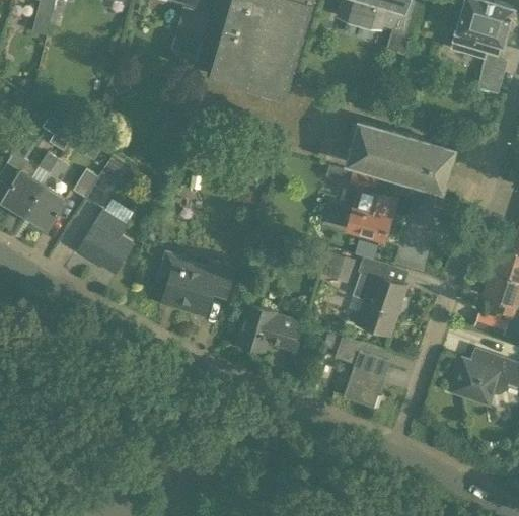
[(31,0),(40,2),(31,33),(47,38),(55,0),(31,0)]
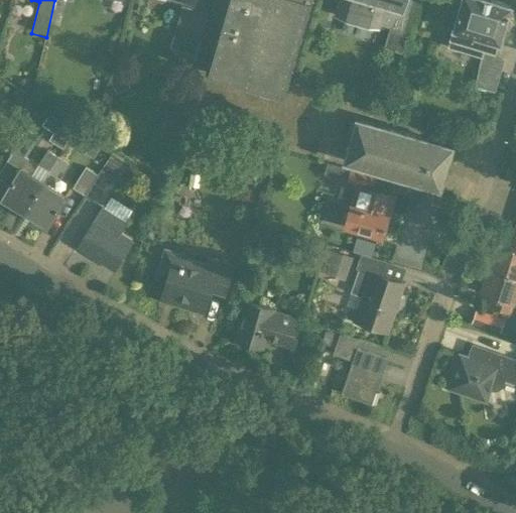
[(307,0),(230,0),(209,73),(280,94),(307,0)]
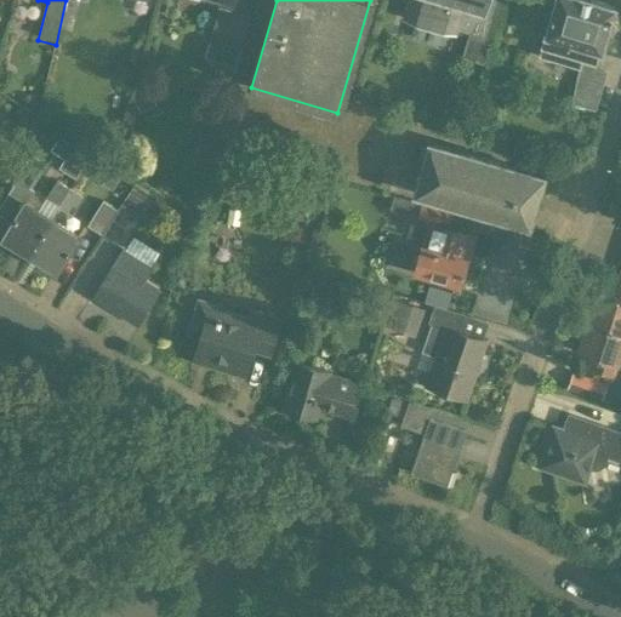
[(408,0),(402,21),(456,36),(457,33),(484,40),(495,1),(490,0),(408,0)]
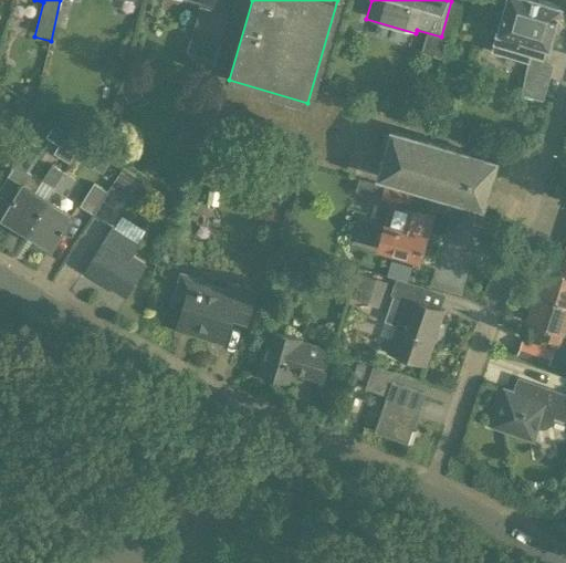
[(504,0),(495,33),(496,34),(490,54),(528,65),(527,65),(521,97),(542,104),(553,69),(543,60),(546,49),(547,50),(559,8),(532,0),(504,0)]
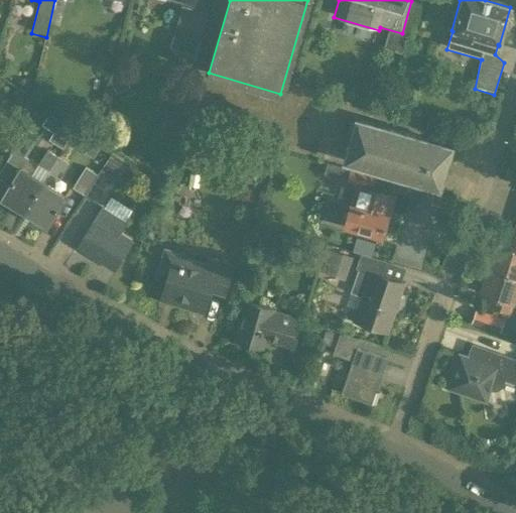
[(196,56),(207,15),(181,8),(170,49),(196,56)]
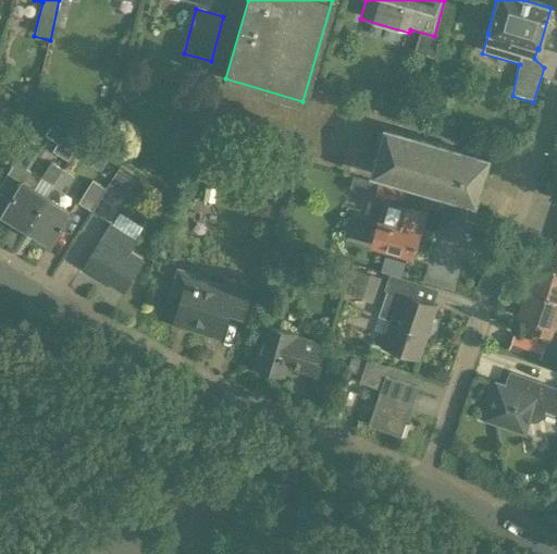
[(47,136),(59,143),(53,152),(67,161),(78,143),(52,127),(47,136)]
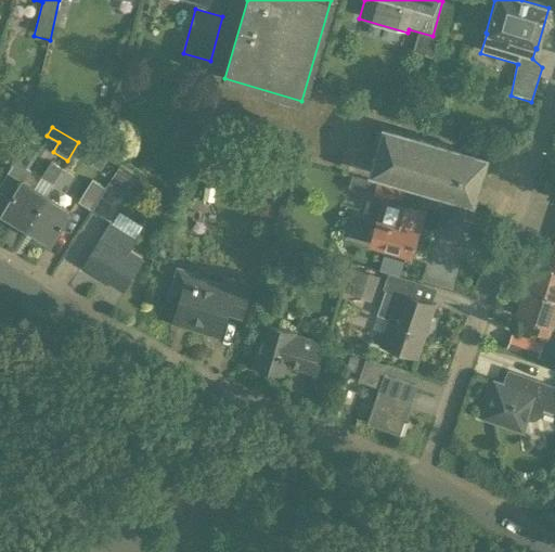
[(370,175),(472,204),(485,159),(383,130),(370,175)]
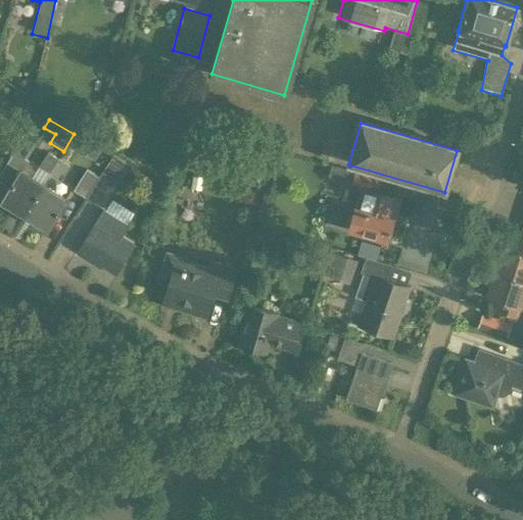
[(24,162),(38,141),(26,134),(11,154),(24,162)]
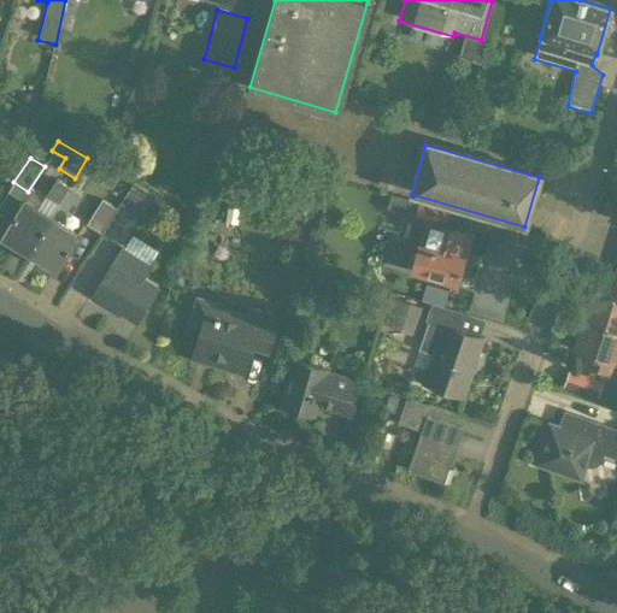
[(58,208),(70,190),(57,182),(46,200),(58,208)]
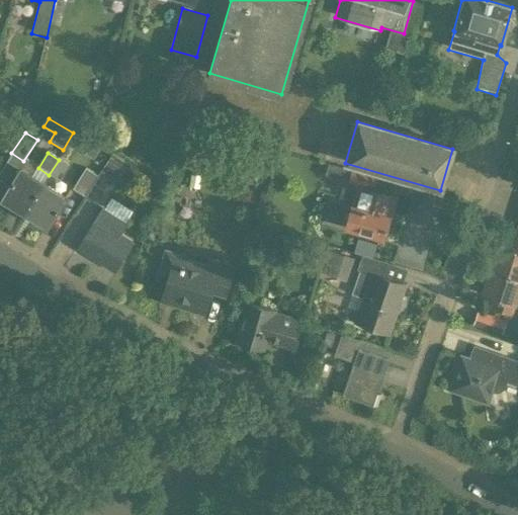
[(69,167),(59,160),(49,175),(60,182),(69,167)]
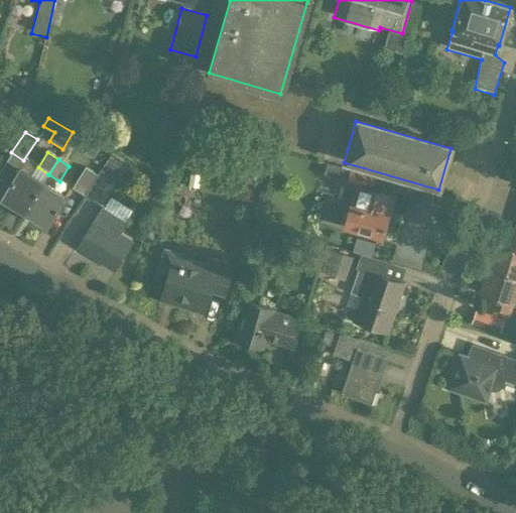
[(126,176),(148,189),(153,180),(131,167),(126,176)]
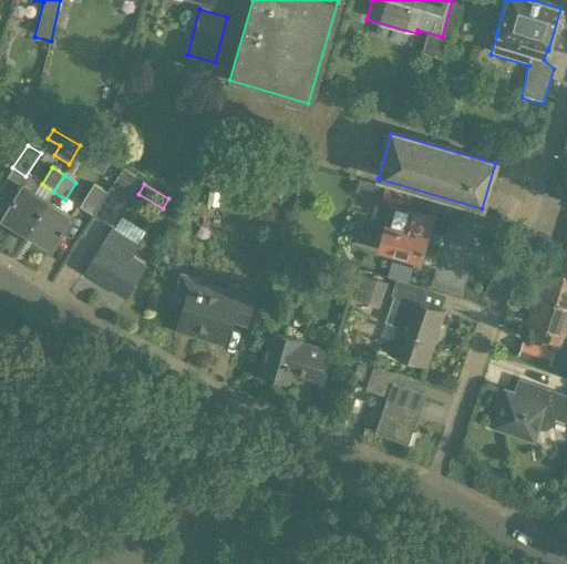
[(92,217),(106,194),(94,186),(80,209),(92,217)]
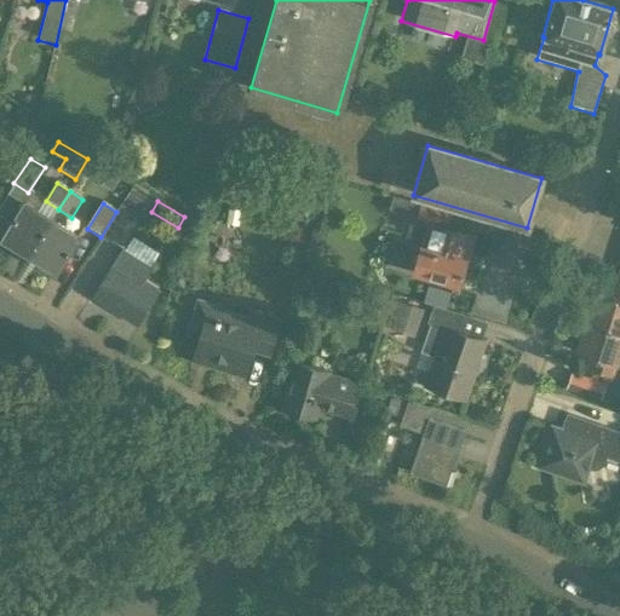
[(27,259),(51,222),(24,205),(0,243),(27,259)]
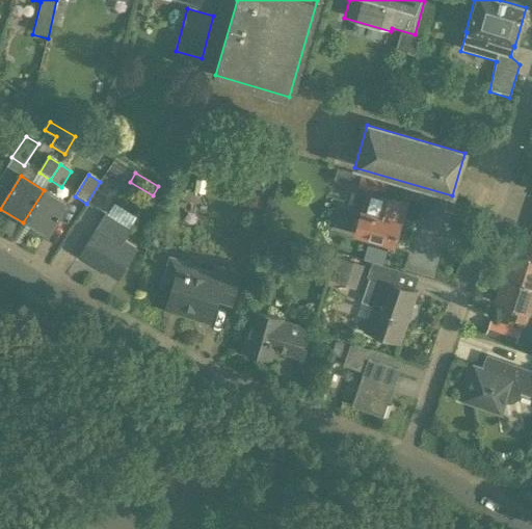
[(113,190),(100,182),(86,204),(101,212),(113,190)]
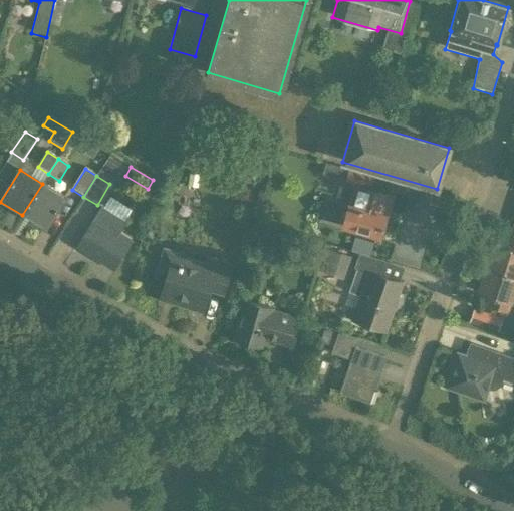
[(42,184),(22,215),(45,229),(64,198),(42,184)]
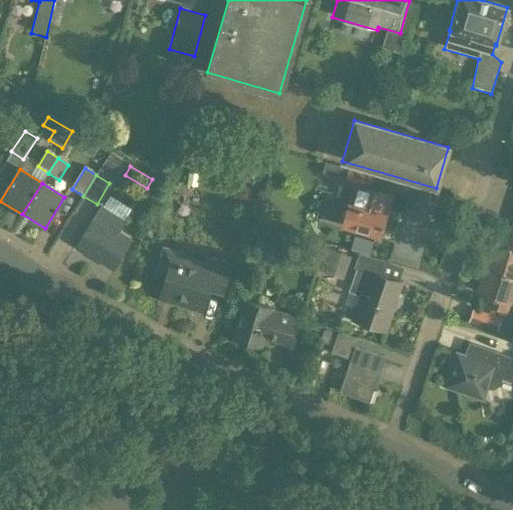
[(388,218),(394,195),(354,185),(348,206),(347,206),(341,227),(379,239),(385,216),(388,218)]
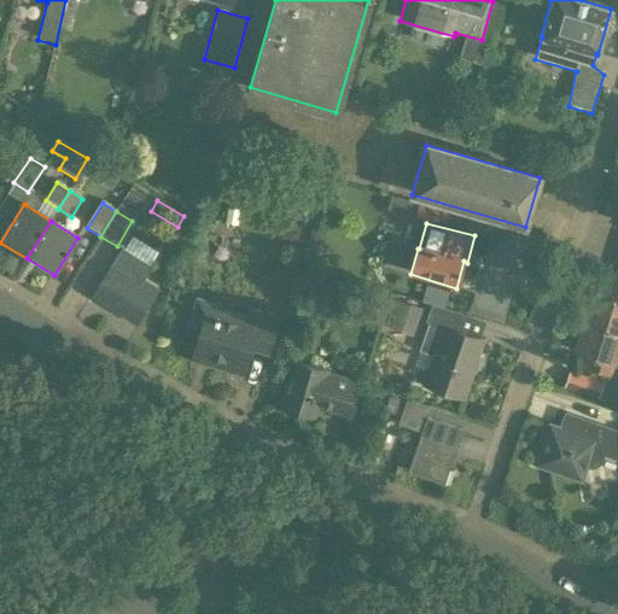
[(127,252),(151,264),(156,255),(132,241),(127,252)]
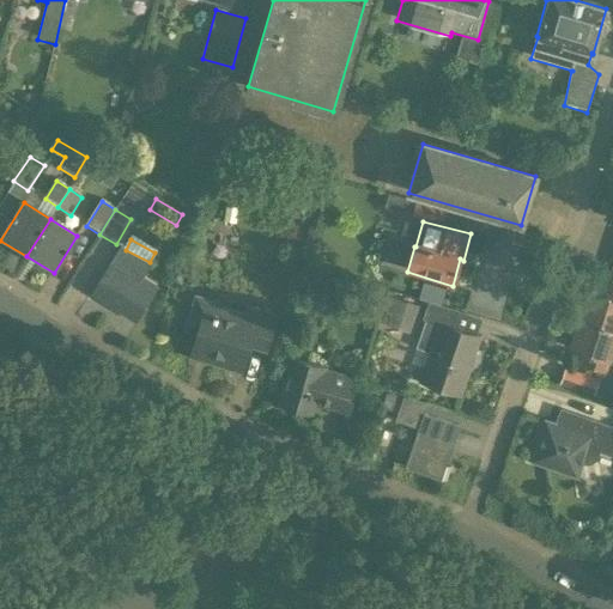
[(122,249),(115,261),(92,297),(134,323),(156,291),(143,281),(151,267),(122,249)]
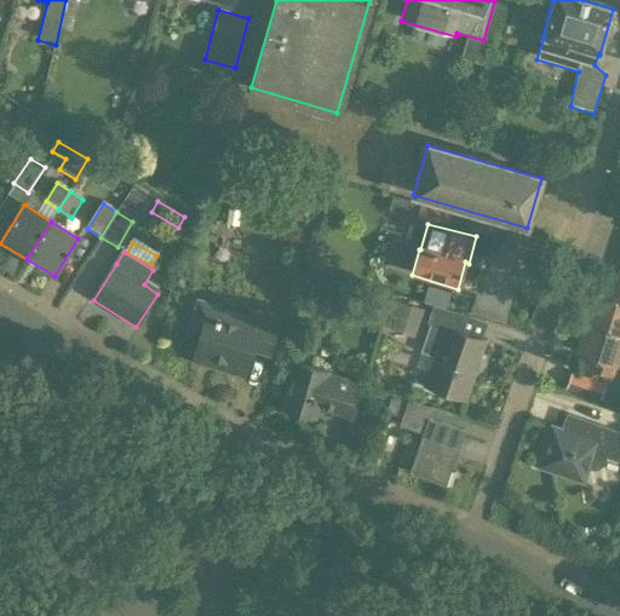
[(619,270),(610,297),(596,292),(586,323),(619,334),(619,270)]
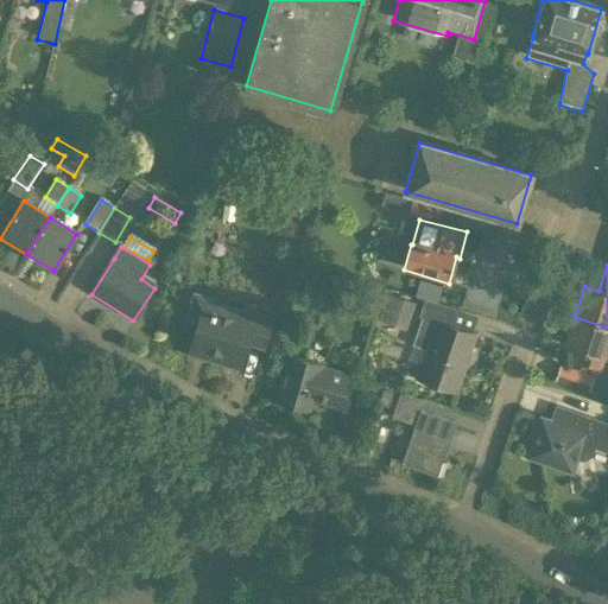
[(439,302),(443,286),(419,280),(417,297),(439,302)]
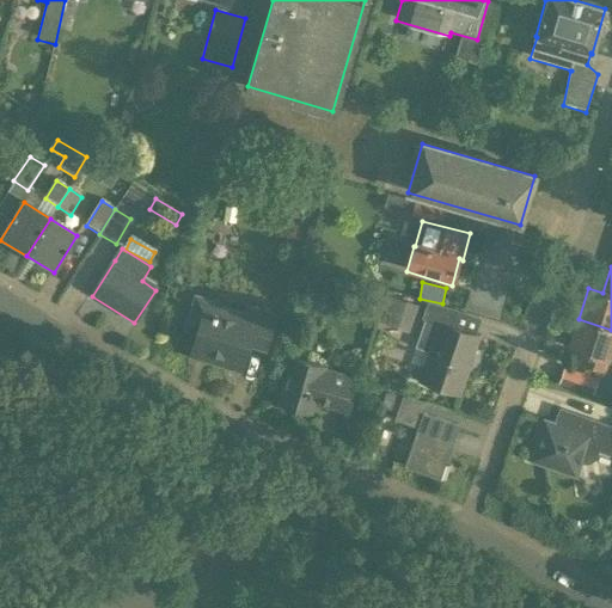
[(242,318),(221,311),(224,305),(195,296),(183,333),(197,338),(191,358),(239,373),(246,349),(267,354),(277,317),(245,307),(242,318)]
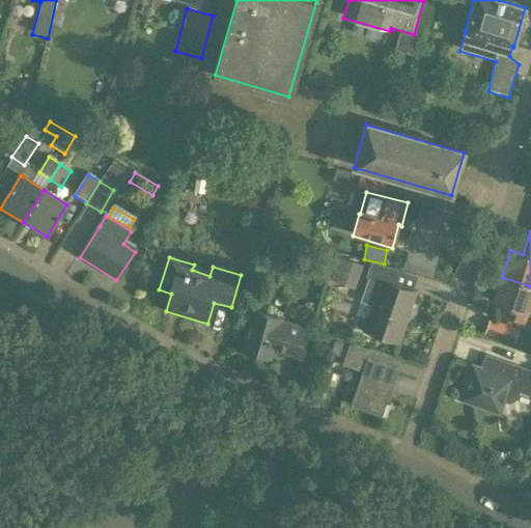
[(363,268),(336,259),(333,271),(338,273),(334,285),(356,292),(363,268)]
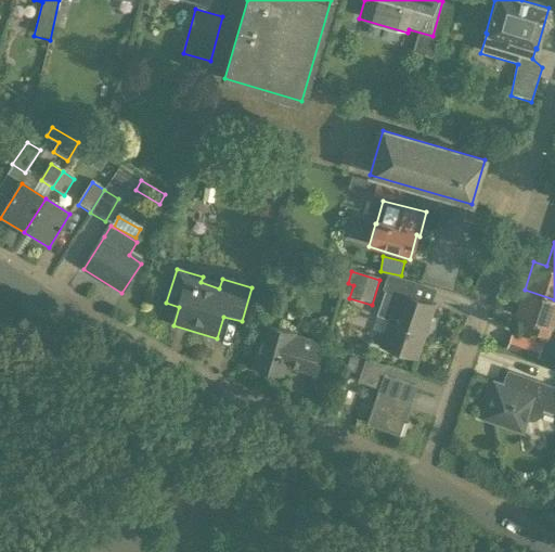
[(383,292),(386,293),(376,319),(389,323),(381,348),(415,360),(434,309),(409,300),(414,284),(387,277),(383,292)]
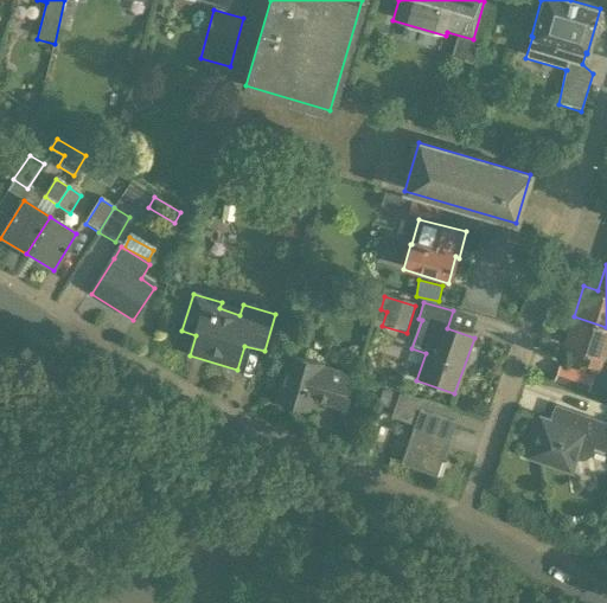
[(606,327),(574,316),(563,347),(577,352),(574,364),(600,372),(604,360),(606,360),(606,327)]
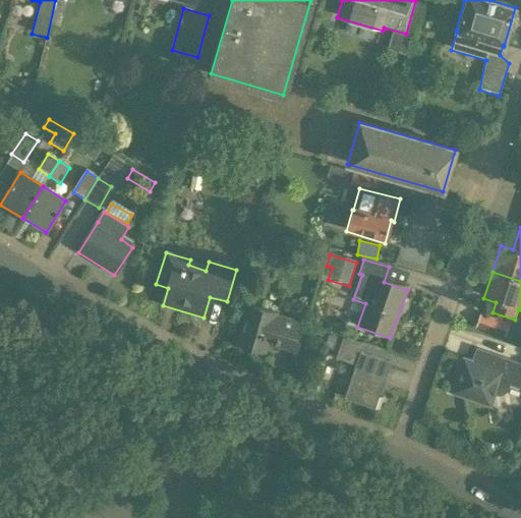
[(300,323),(276,315),(248,307),(236,346),(265,354),(267,346),(291,353),(300,323)]
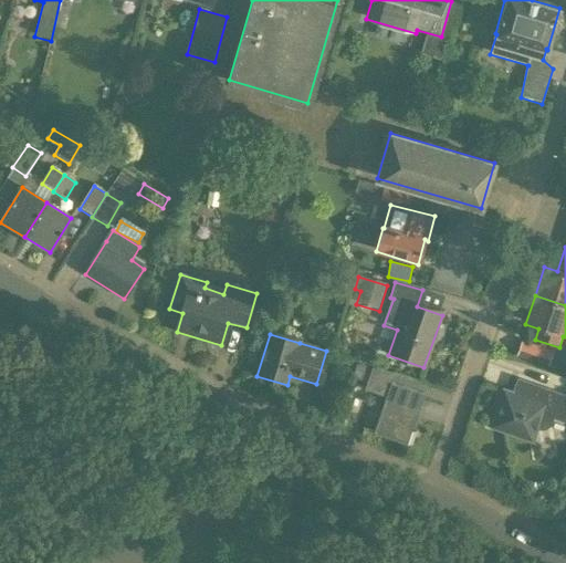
[(521,341),(515,358),(555,372),(561,354),(521,341)]
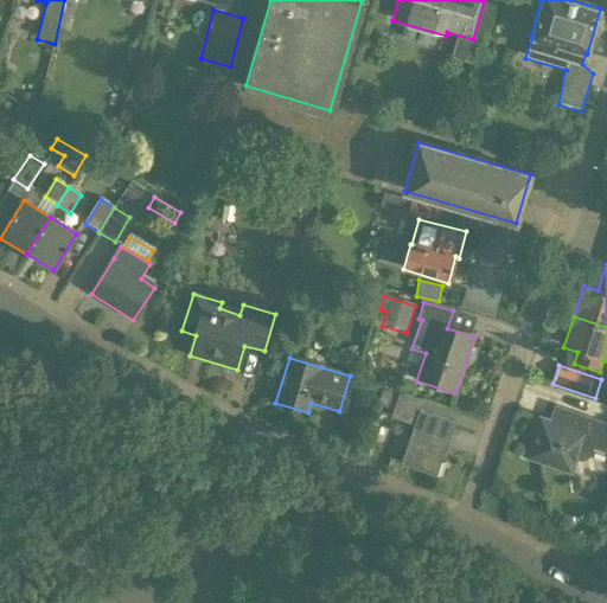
[(455,424),(420,412),(423,402),(400,395),(391,419),(414,427),(400,467),(436,479),(455,424)]
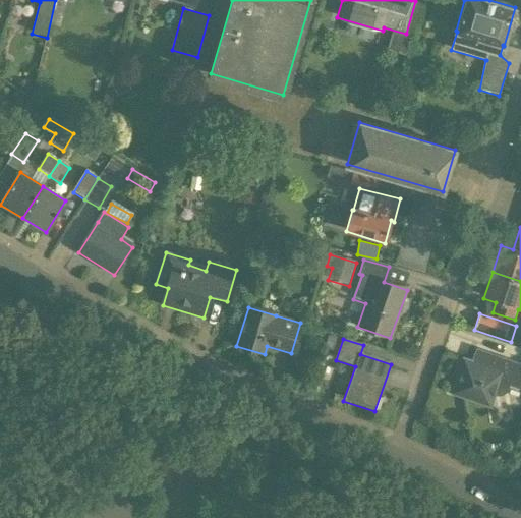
[(508,390),(508,385),(520,389),(520,366),(477,352),(472,364),(471,364),(467,366),(466,369),(462,368),(453,394),(488,406),(493,395),(498,396),(504,395),(508,390)]
